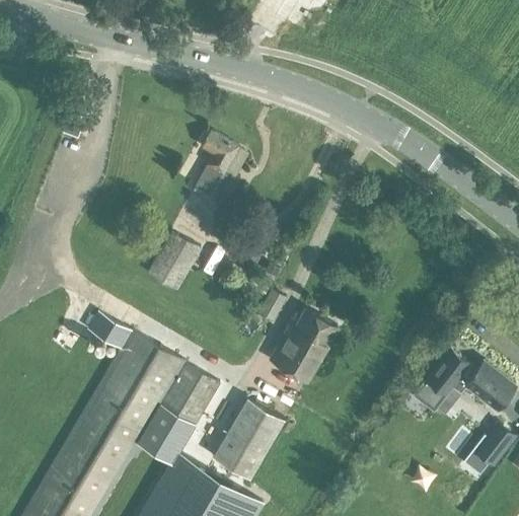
[(236,20),(233,27),(241,30),(243,23),(236,20)]
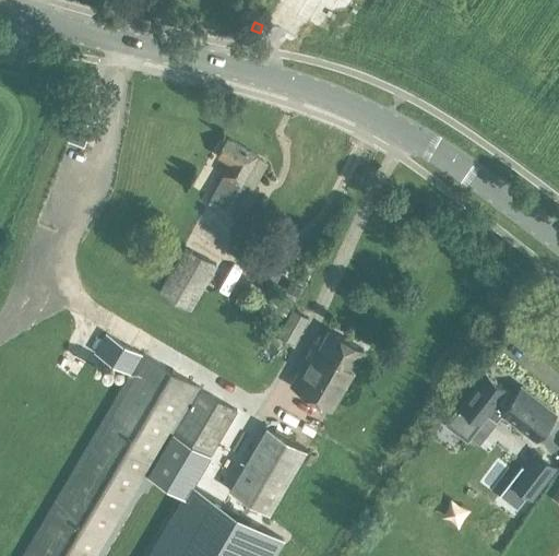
[(76,128),(70,144),(83,149),(88,132),(76,128)]
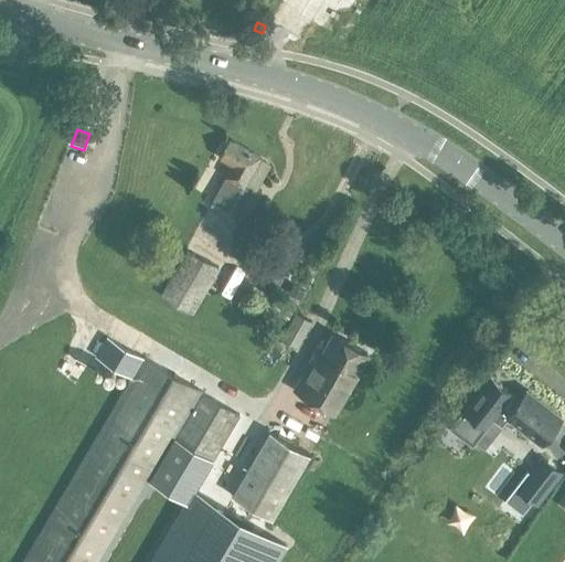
[(246,221),(262,193),(257,190),(270,168),(259,161),(260,160),(231,142),(220,161),(232,169),(225,180),(213,202),(246,221)]
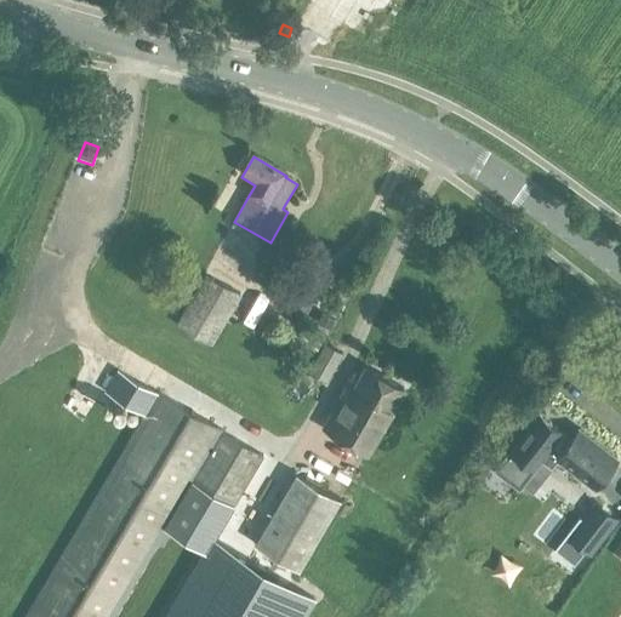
[(212,348),(241,297),(206,276),(176,327),(212,348)]
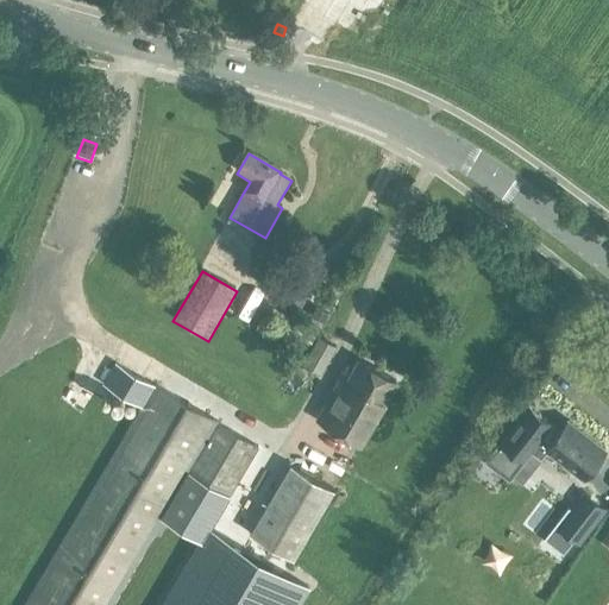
[(318,418),(315,422),(363,449),(370,438),(401,384),(401,383),(389,377),(359,359),(350,376),(347,379),(341,376),(318,418)]
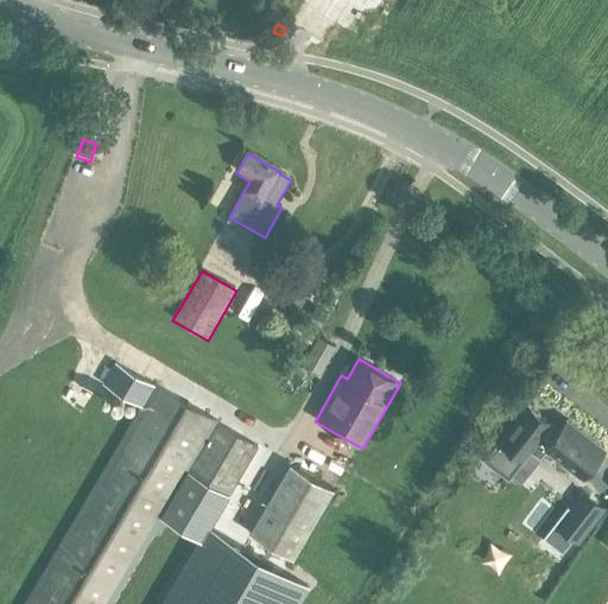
[(143,412),(27,603),(112,603),(189,475),(227,498),(255,451),(112,367),(108,373),(105,380),(101,387),(143,412)]
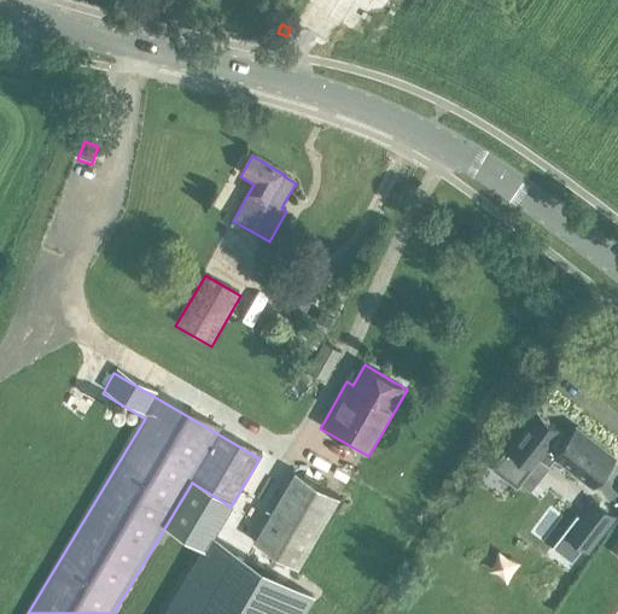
[(560,433),(537,415),(495,469),(517,487),(538,461),(549,468),(557,460),(593,489),(616,460),(577,430),(560,451),(551,444),(560,433)]
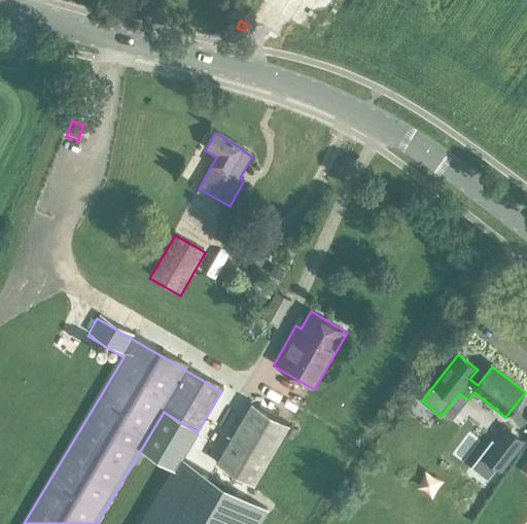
[(274,388),(272,398),(291,400),(292,390),(274,388)]
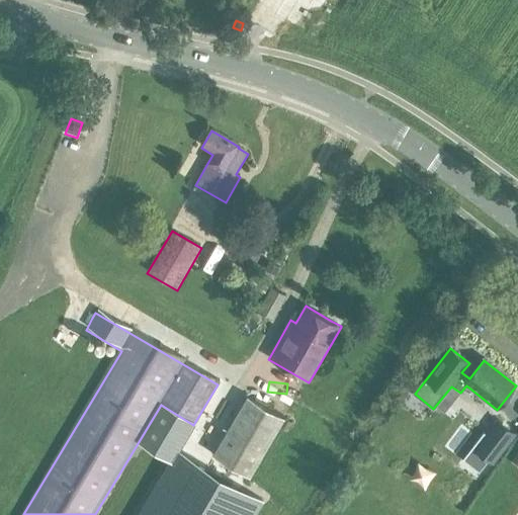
[(252,478),(285,421),(247,398),(213,455),(252,478)]
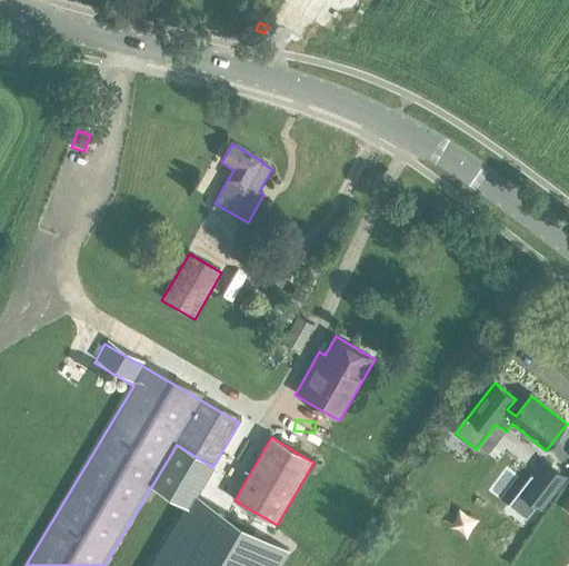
[(549,467),(536,485),(551,497),(565,479),(549,467)]
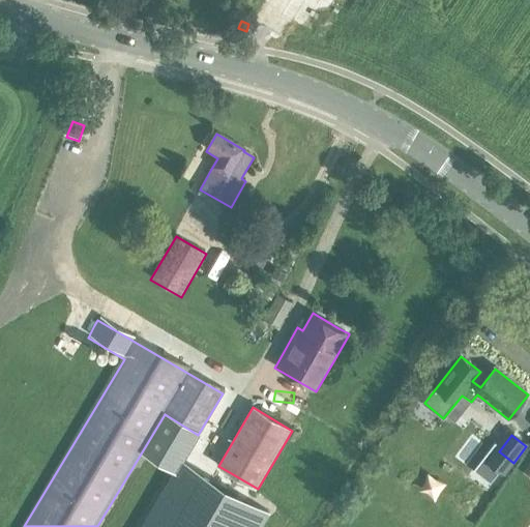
[(181,472),(150,526),(241,526),(249,513),(181,472)]
